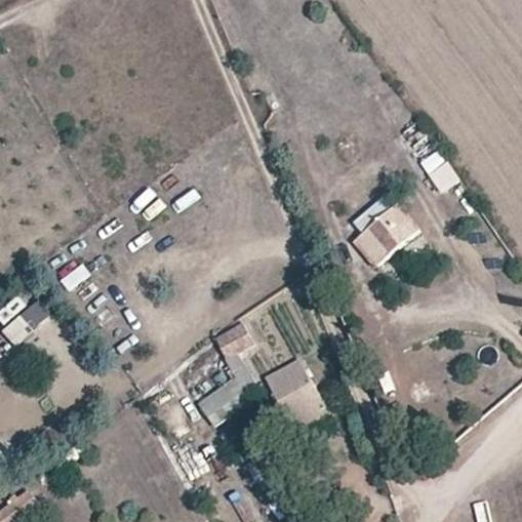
[(437,147),(417,160),(439,193),(459,179),(437,147)]
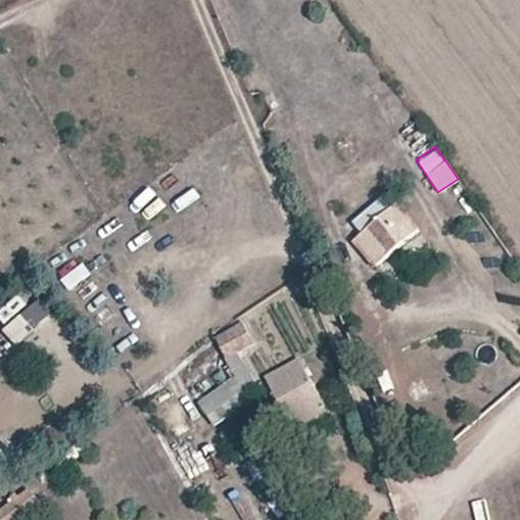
[(389,206),(383,198),(352,225),(360,232),(381,214),(389,206)]
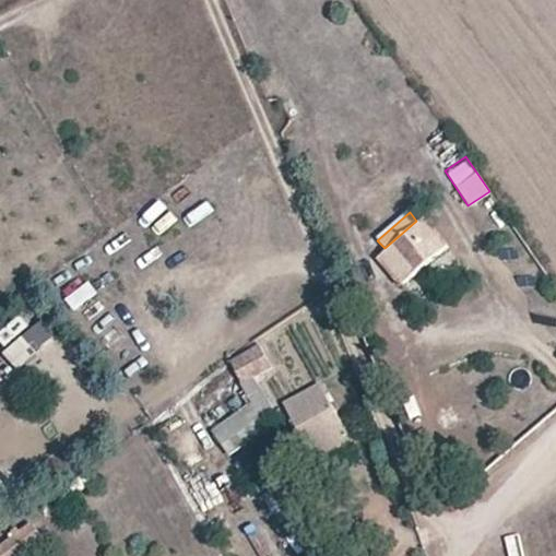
[(447,243),(423,215),(416,221),(407,228),(376,256),(400,283),(447,243)]
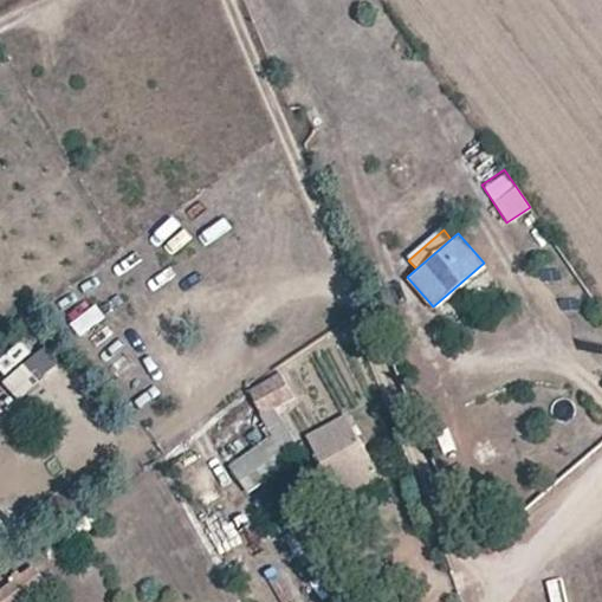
[(338,328),(279,358),(301,400),(328,386),(341,410),(373,394),(338,328)]
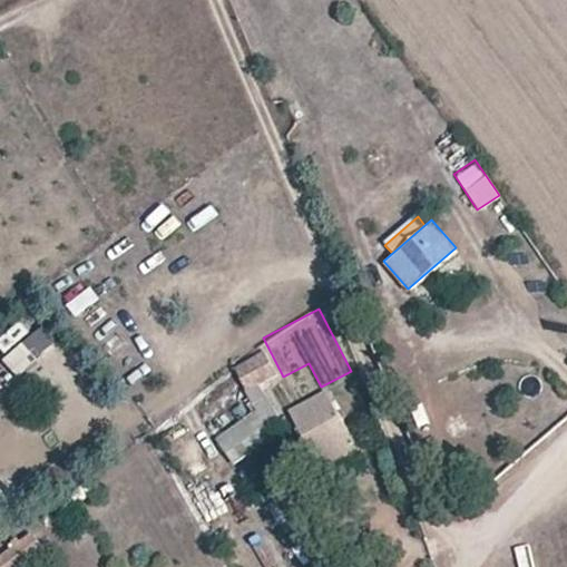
[(0,358),(13,375),(36,358),(23,342),(39,328),(30,315),(0,340),(0,358)]
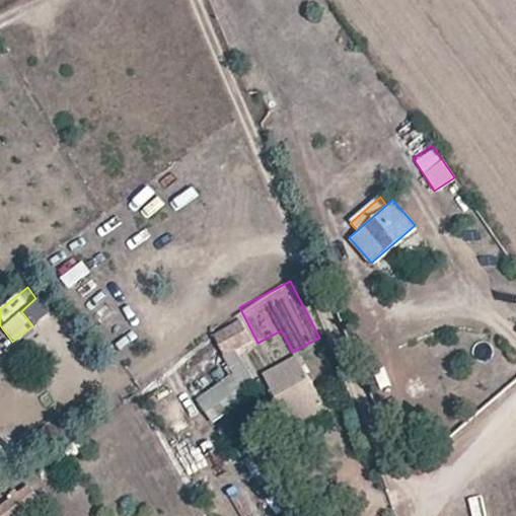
[(249,338),(238,318),(213,334),(223,353),(233,347),(249,338)]
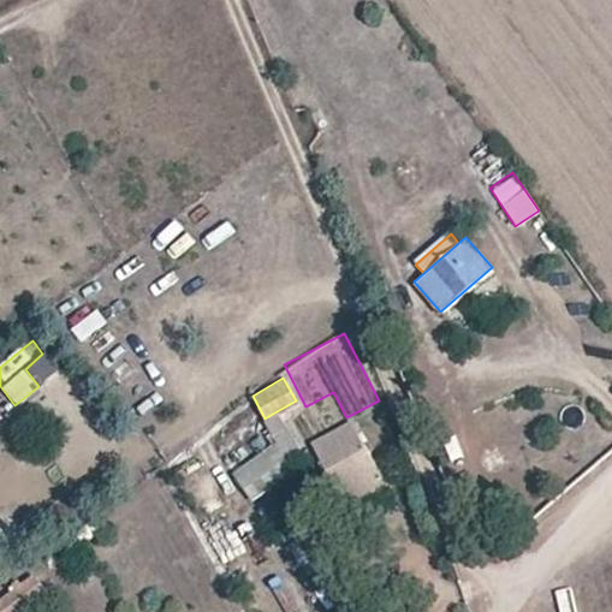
[(299,452),(277,411),(265,419),(261,421),(273,441),(275,447),(281,457),(284,461),(299,452)]
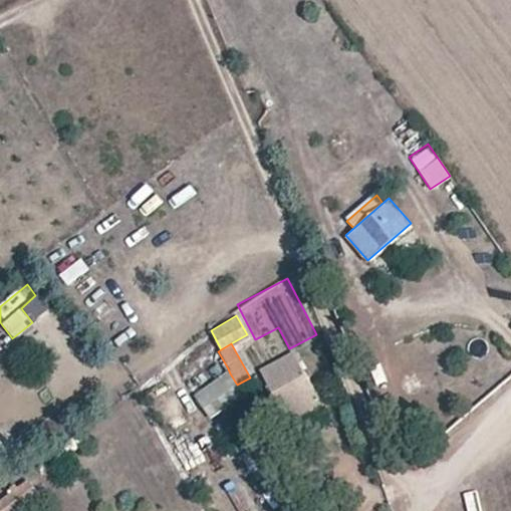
[(313,387),(298,358),(264,375),(279,404),(313,387)]
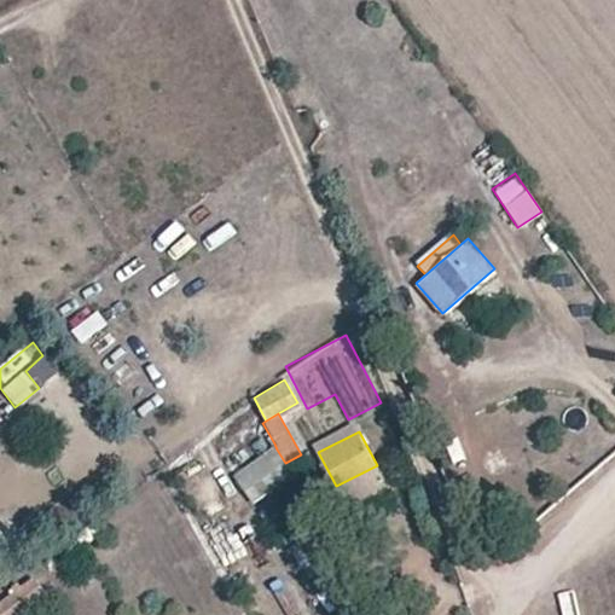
[(274,444),(233,473),(243,487),(283,459),(277,450),(274,444)]
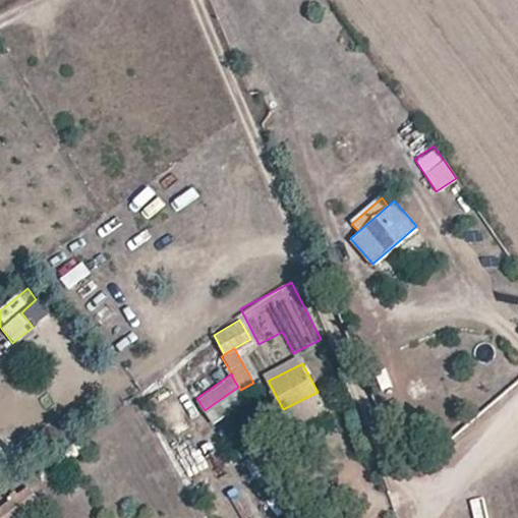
[(240,390),(238,387),(205,410),(211,418),(243,396),(240,390)]
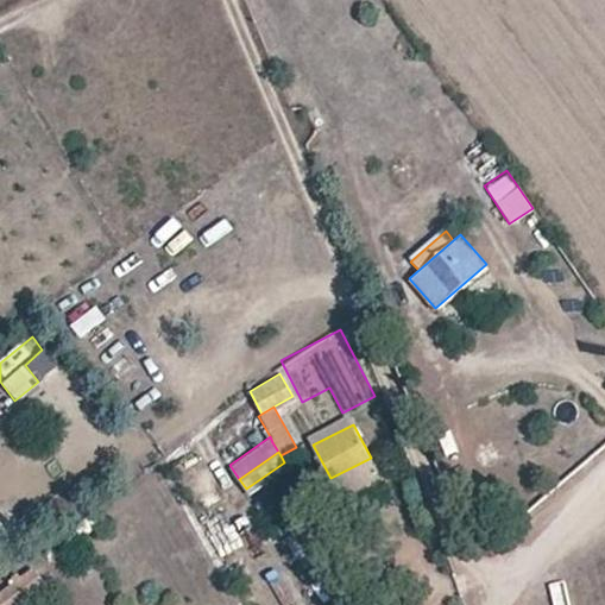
[(379,477),(371,458),(331,478),(339,497),(379,477)]
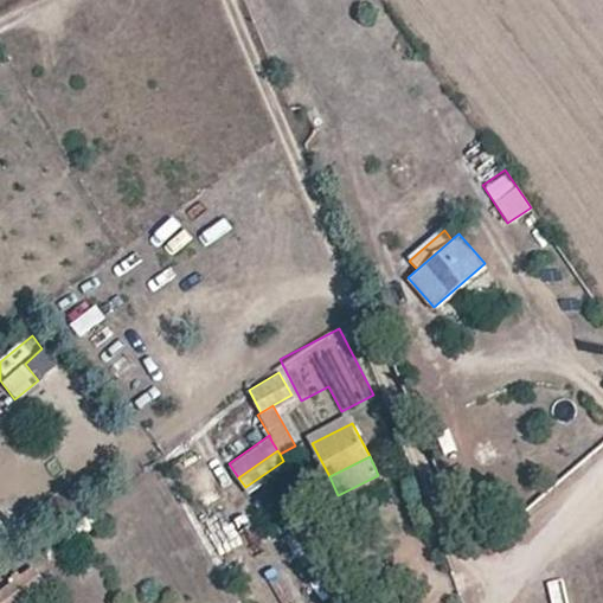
[(0,602),(14,602),(44,579),(32,565),(0,590),(0,602)]
